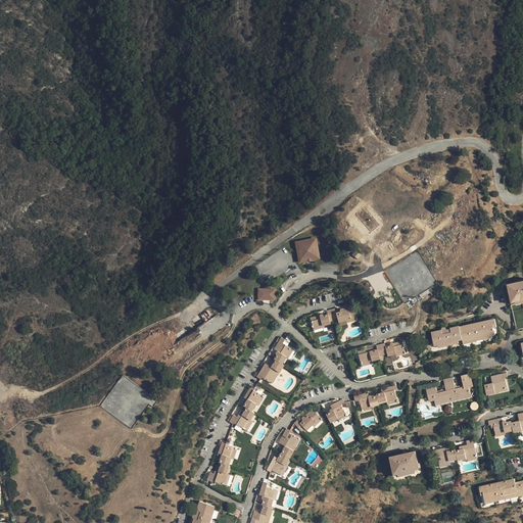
[(296,243),(299,263),(320,258),(316,239),(296,243)]
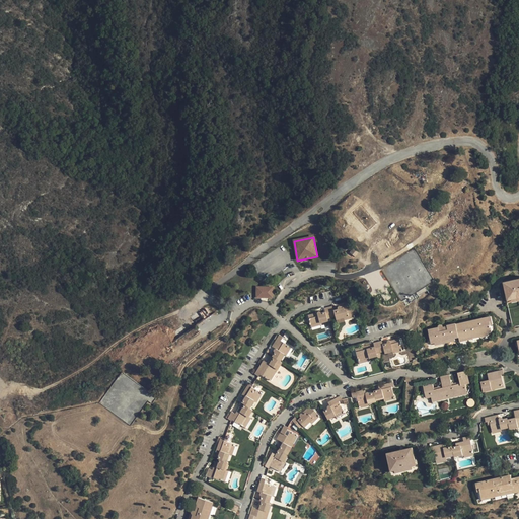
[(504,281),(508,298),(512,297),(518,295),(518,283),(518,284),(517,278),(504,281)]
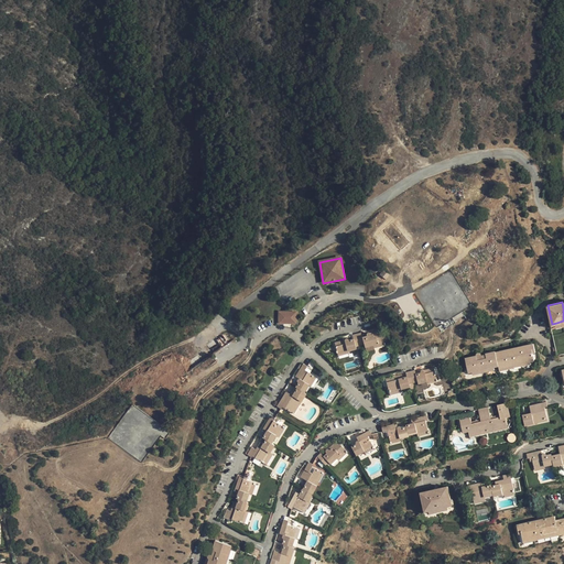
[(280,318),(278,318),(279,324),(285,324),(285,322),(289,322),(289,324),(296,324),(296,312),(280,312),(280,318)]
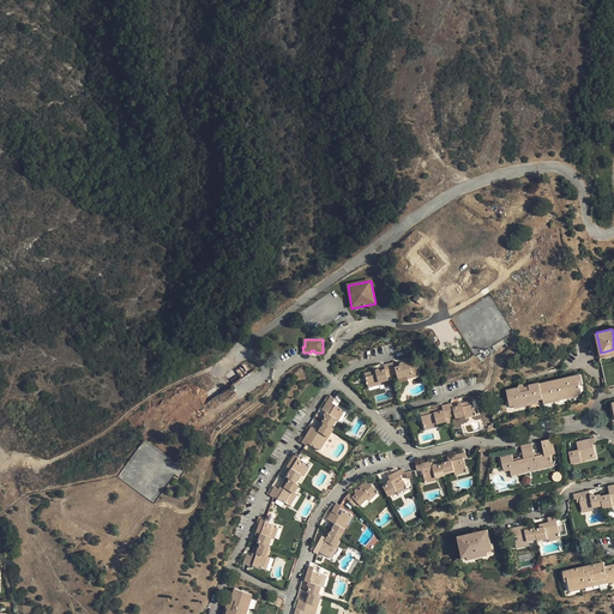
[(601,357),(607,387),(613,385),(613,354),(607,356),(601,357)]
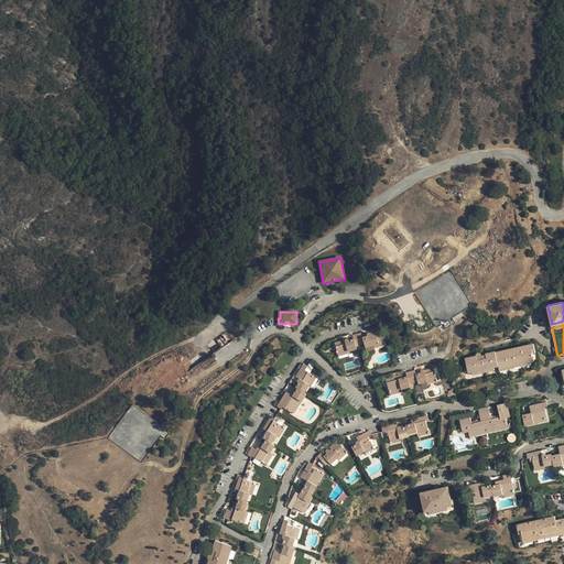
[(357,335),(360,346),(365,345),(366,347),(373,345),(384,343),(382,332),(370,334),(370,333),(369,333),(368,333),(367,333),(367,334),(367,335),(367,337),(362,337),(361,334),(357,335)]
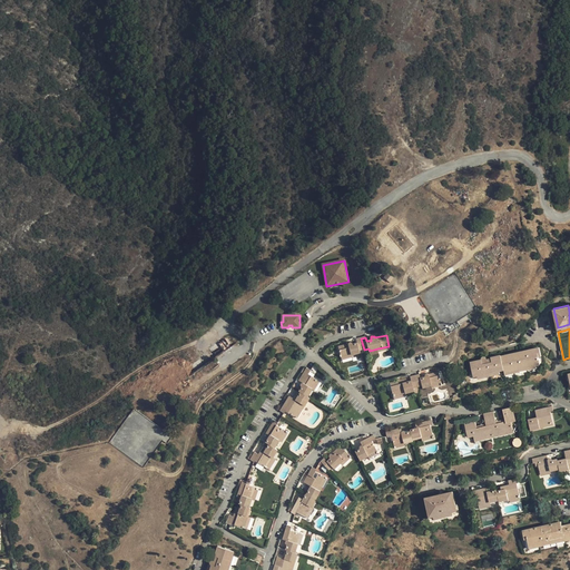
[(338,347),(341,357),(351,354),(352,355),(360,353),(360,351),(364,350),(361,338),(356,340),(357,344),(353,345),(353,343),(352,343),(352,342),(351,342),(350,342),(349,343),(349,344),(338,347)]
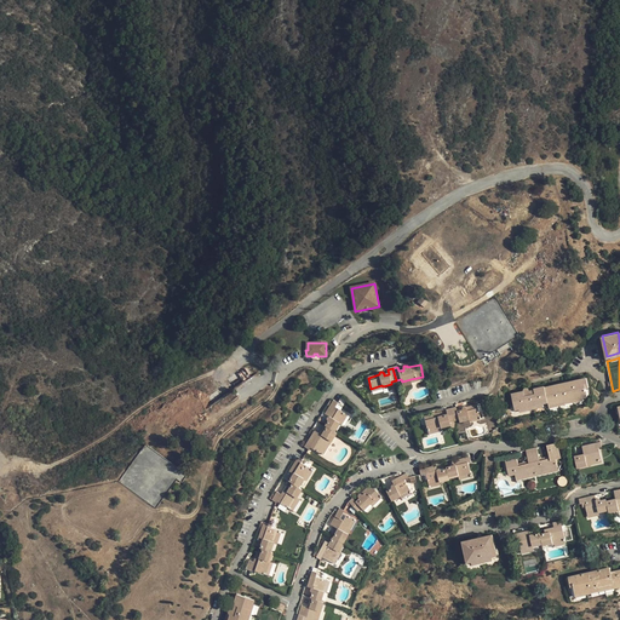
[(245,369),(239,373),(242,382),(248,378),(245,369)]
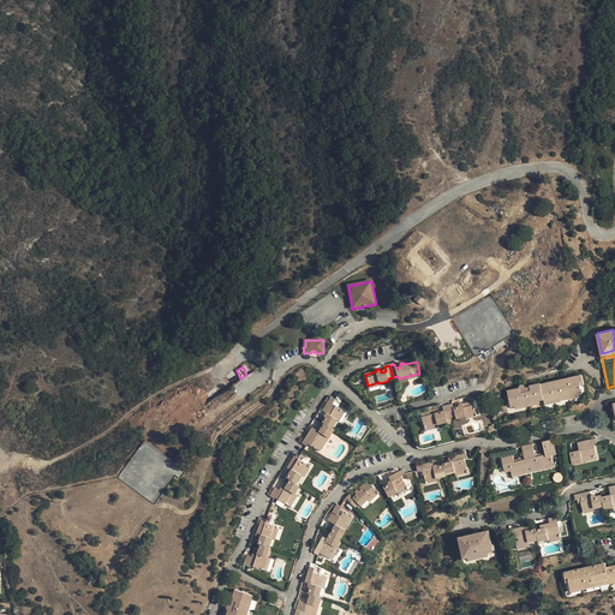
[(545,398),(545,401),(562,396),(562,399),(569,398),(569,395),(584,392),(583,384),(585,383),(583,374),(563,378),(565,386),(559,388),(556,380),(542,383),(545,398)]
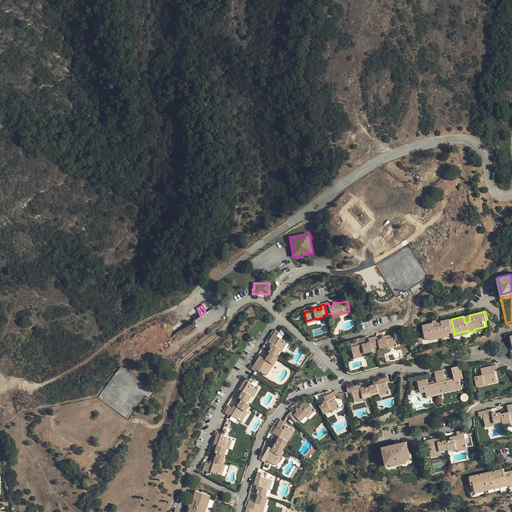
[(423,325),(426,338),(454,331),(451,319),(450,318),(441,320),(442,321),(442,324),(434,326),(433,322),(423,325)]
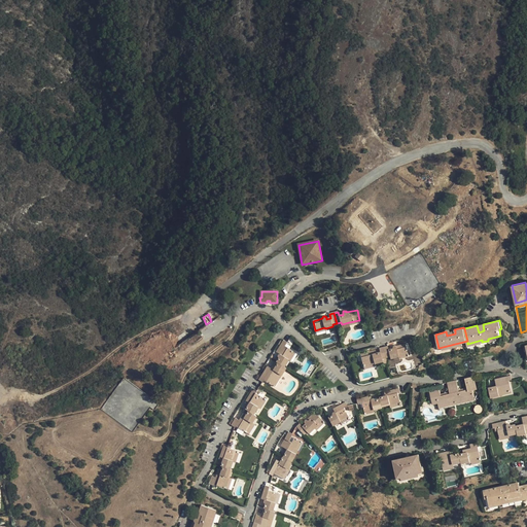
[(280,358),(277,362),(285,366),(289,360),(288,359),(293,351),(285,346),(288,342),(284,341),(277,352),(280,354),(279,354),(279,355),(279,357),(280,358)]
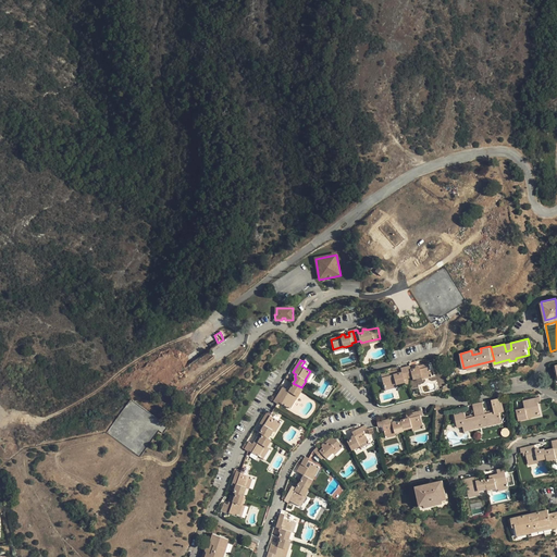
[(406,367),(409,378),(413,376),(413,379),(422,376),(422,375),(432,373),(430,363),(419,366),(418,364),(417,364),(416,364),(416,366),(416,367),(416,368),(411,370),(410,366),(406,367)]
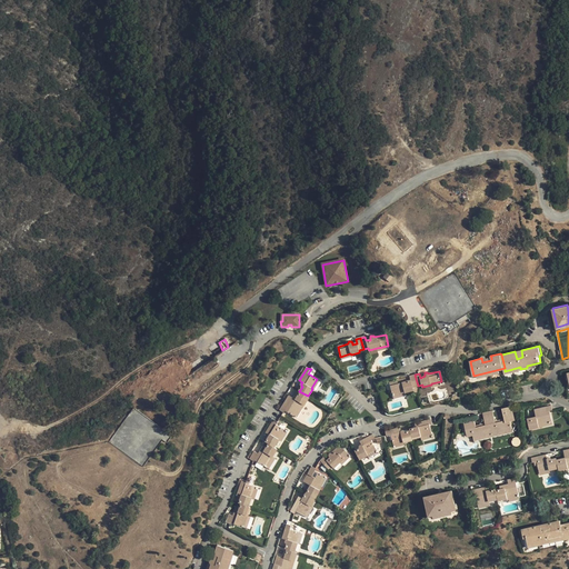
[(390,381),(393,395),(405,392),(413,390),(413,387),(418,386),(415,375),(410,376),(411,379),(406,381),(405,377),(390,381)]
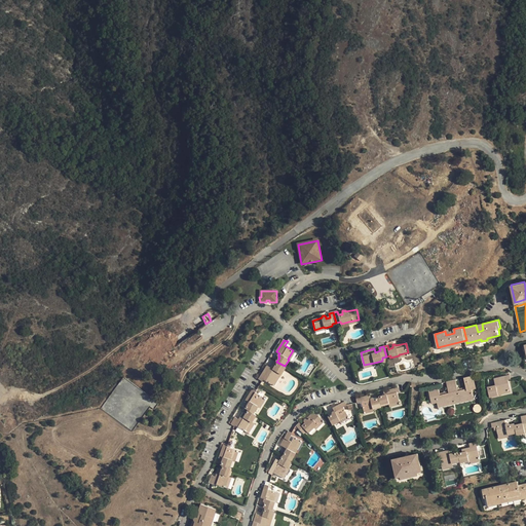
[(266,365),(259,378),(262,381),(264,378),(271,383),(276,376),(278,377),(286,367),(285,366),(276,362),(272,369),(266,365)]
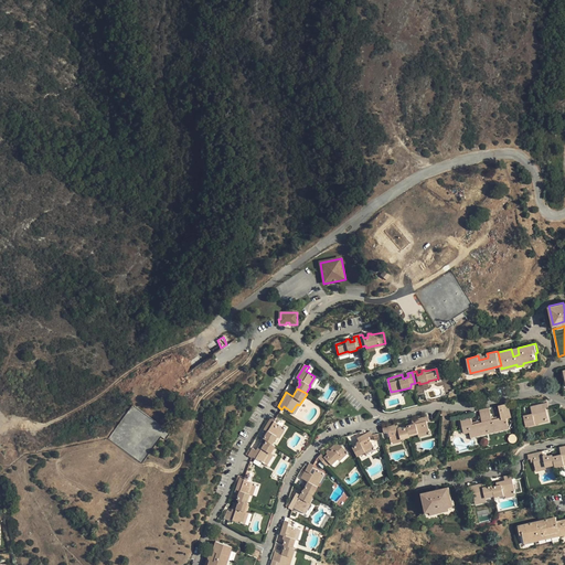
[(524,416),(526,426),(537,424),(537,425),(540,424),(539,420),(550,418),(546,407),(548,407),(547,402),(539,404),(540,408),(532,411),(533,414),(524,416)]
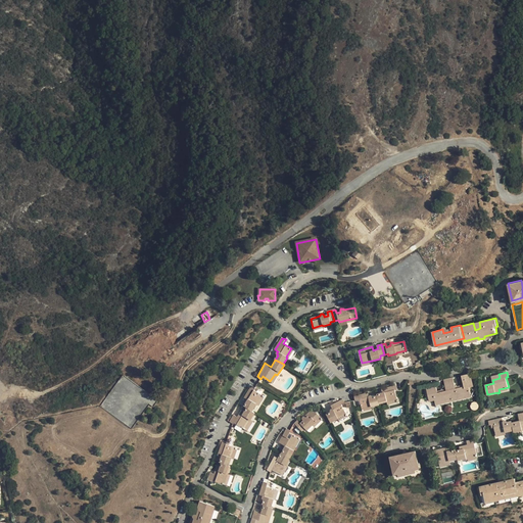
[(448,378),(453,397),(471,393),(470,387),(475,386),(472,373),(462,375),(464,385),(456,387),(453,377),(448,378)]
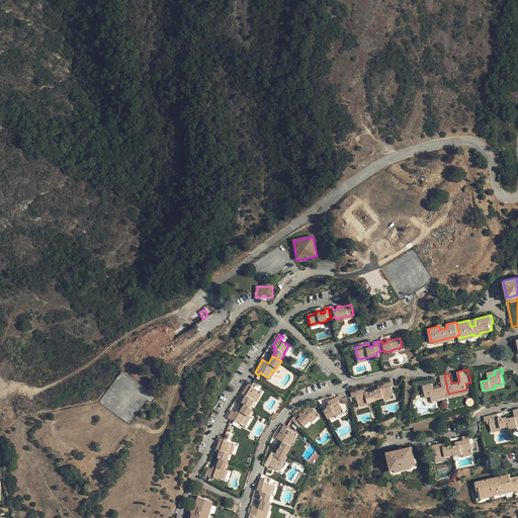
[(121,371),(99,403),(130,426),(148,401),(152,404),(157,398),(121,371)]
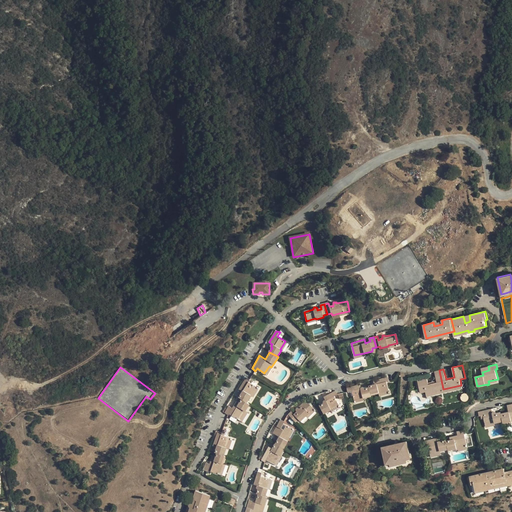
[(426,393),(443,389),(439,370),(434,371),(437,381),(428,383),(427,377),(417,380),(420,392),(425,391),(426,393)]
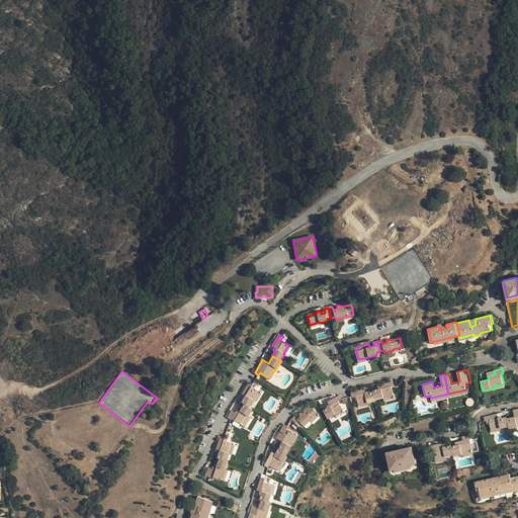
[(245,398),(242,402),(245,404),(250,407),(254,400),(259,391),(252,385),(253,383),(249,381),(242,395),(245,398)]
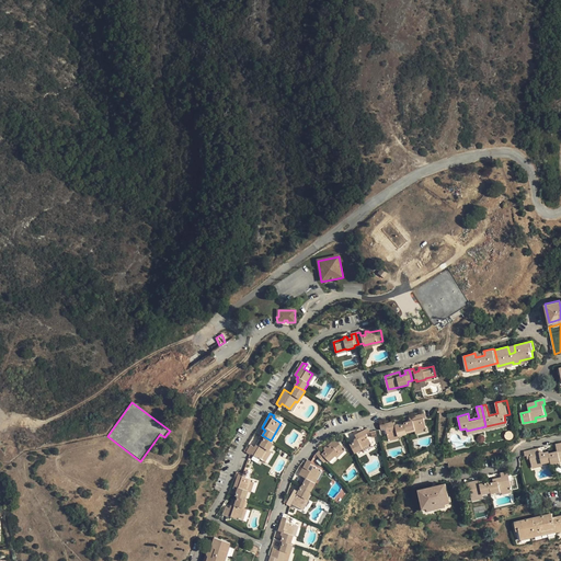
[(410,422),(404,423),(404,424),(407,433),(415,431),(426,427),(424,418),(426,418),(425,413),(410,418),(410,422)]
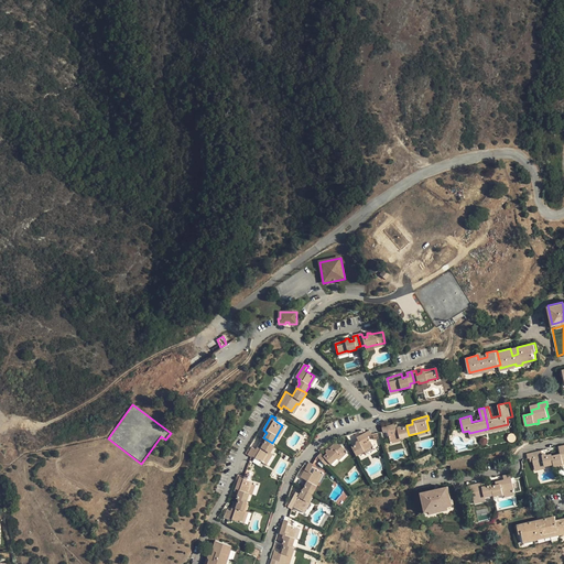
[(401,437),(401,438),(410,436),(409,435),(407,426),(402,427),(401,426),(400,426),(399,426),(398,426),(397,423),(382,426),(383,432),(388,431),(390,440),(401,437)]
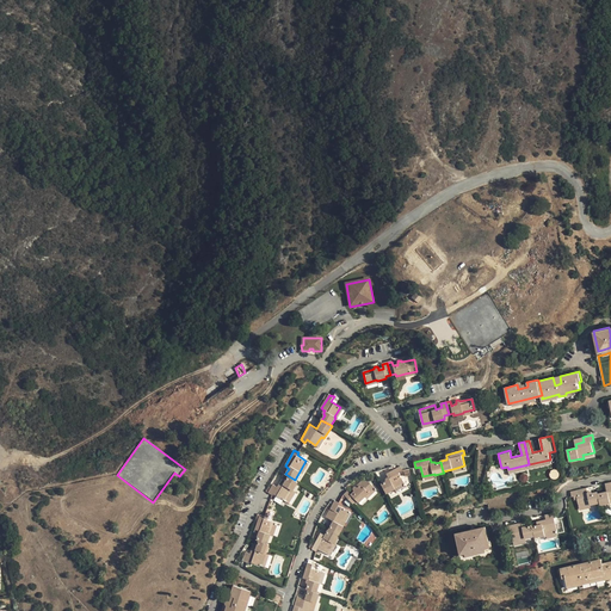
[(309,462),(306,461),(300,471),(302,474),(309,462)]
